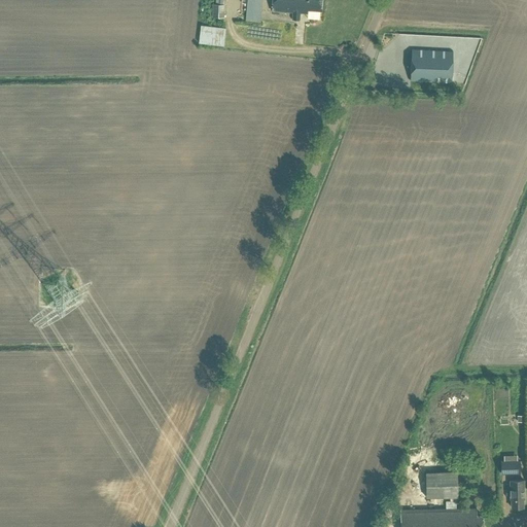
[(247,0),(247,18),(262,19),(262,0),(247,0)]
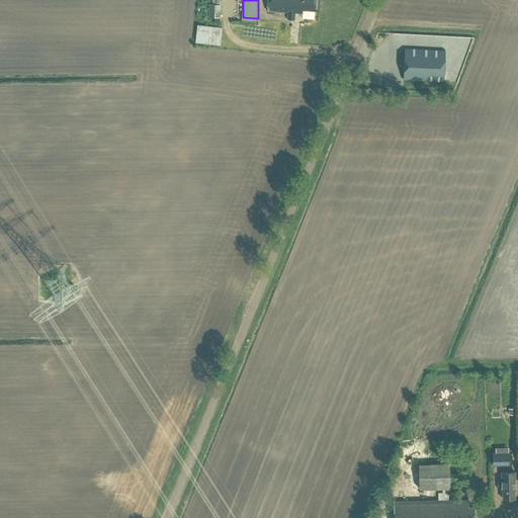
[(316,0),(267,0),(267,10),(287,12),(287,19),(294,19),(294,12),(301,13),(303,9),(316,10),(316,0)]
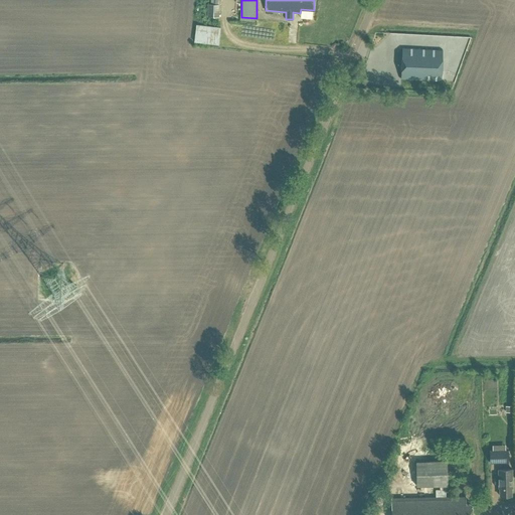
[(219,17),(219,4),(207,4),(207,17),(219,17)]
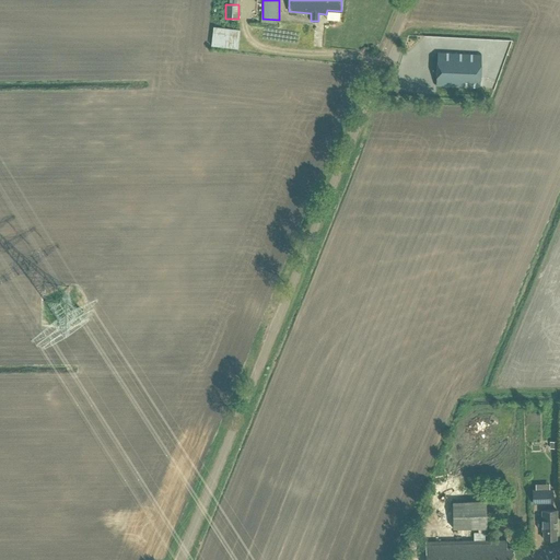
[(238,47),(241,27),(213,25),(211,45),(238,47)]
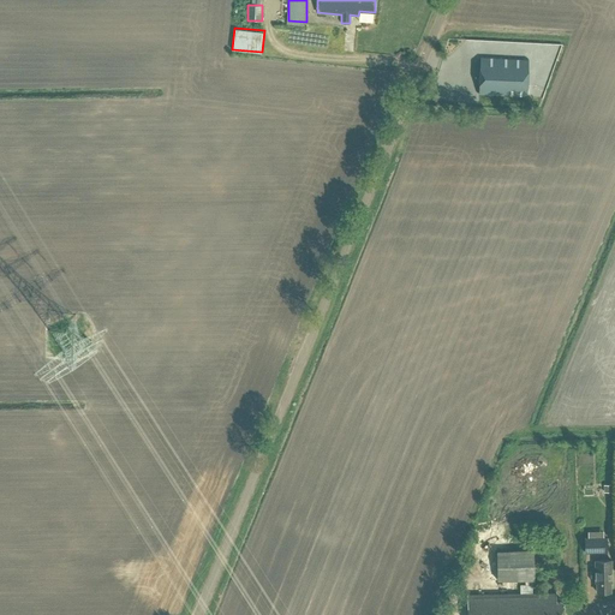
[(479,57),(477,94),(525,96),(526,59),(479,57)]
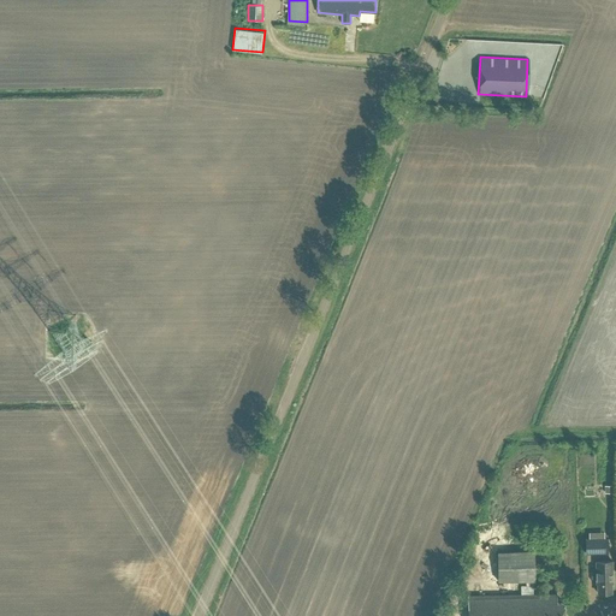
[(608,538),(585,538),(585,554),(608,552),(608,538)]
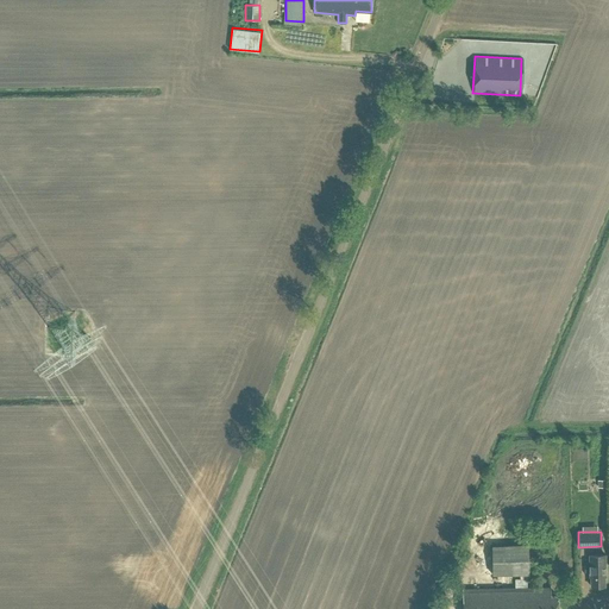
[(494,573),(531,573),(531,542),(494,542),(494,573)]
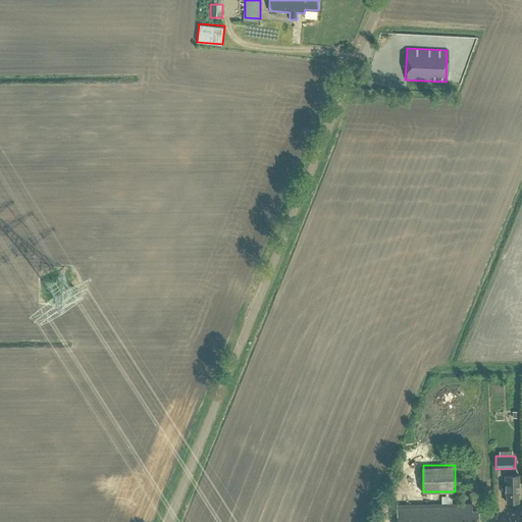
[(518,493),(519,493),(518,475),(506,475),(506,493),(507,493),(507,503),(518,502),(518,493)]
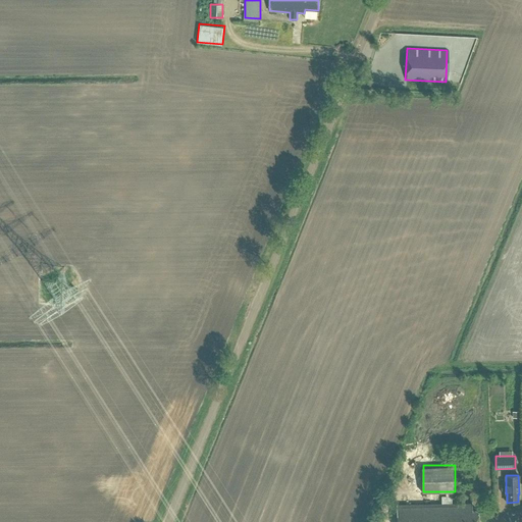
[(472,504),(397,505),(397,521),(478,521),(478,511),(472,511),(472,504)]
